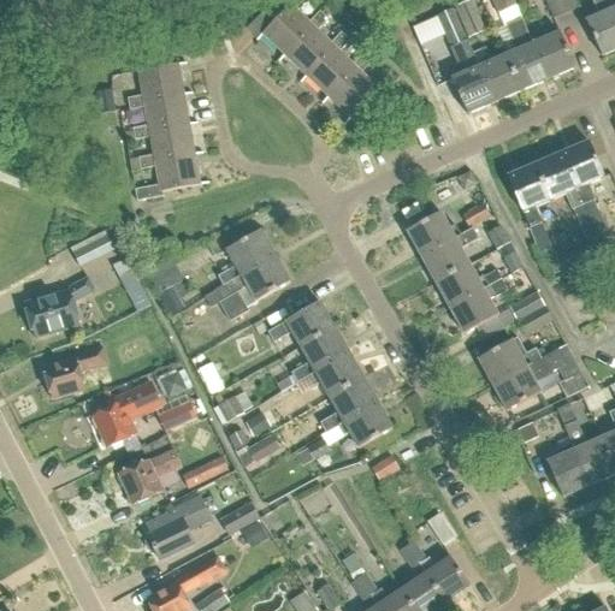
[(312,22),(311,21),(297,9),(305,0),(289,0),(279,11),(273,17),(260,30),(282,52),(312,22)]
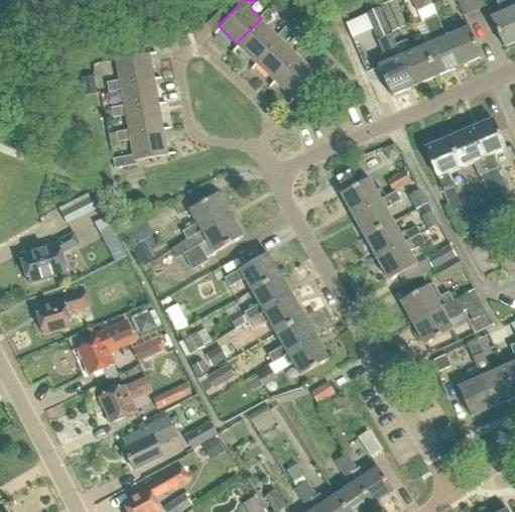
[(295,0),(287,8),(295,16),(305,6),(299,0),(295,0)]
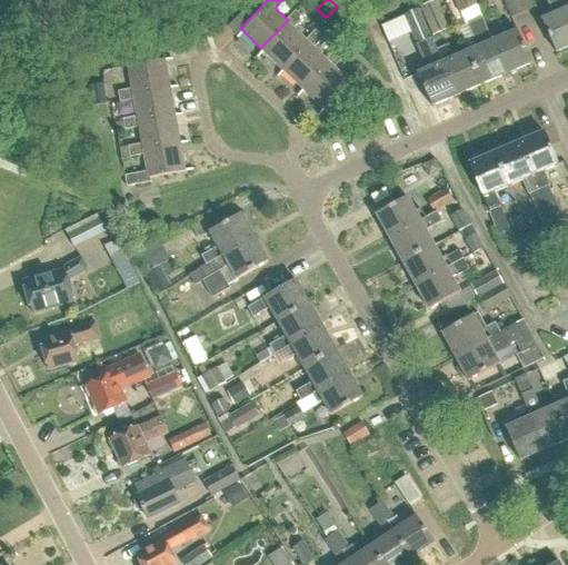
[(434,35),(448,27),(435,0),(432,0),(420,6),(434,35)]
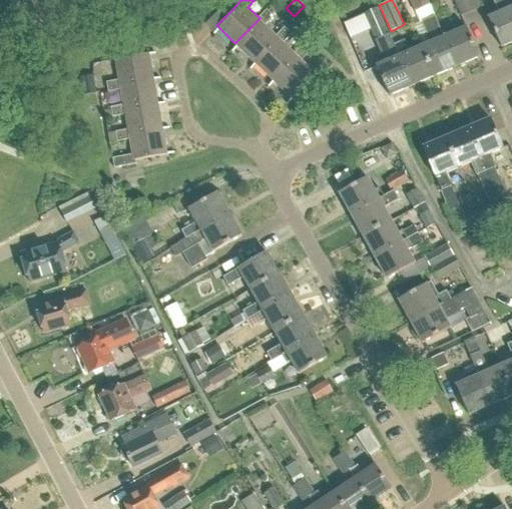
[(410,0),(415,11),(430,4),(428,0),(410,0)]
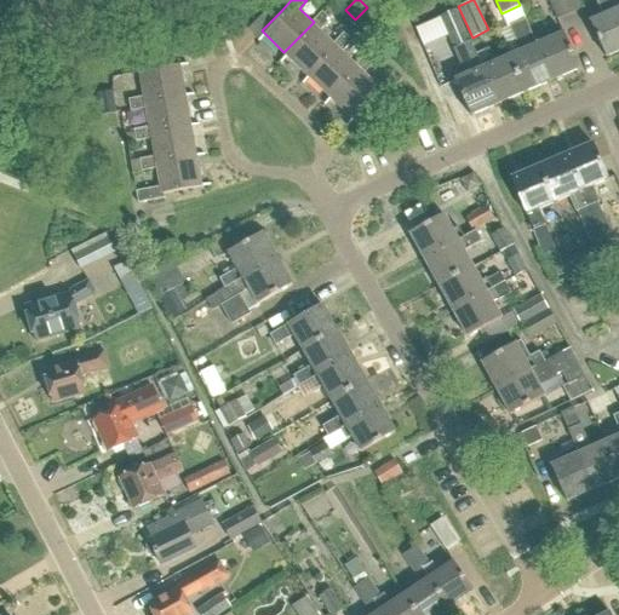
[(549,0),(557,17),(571,11),(566,0),(549,0)]
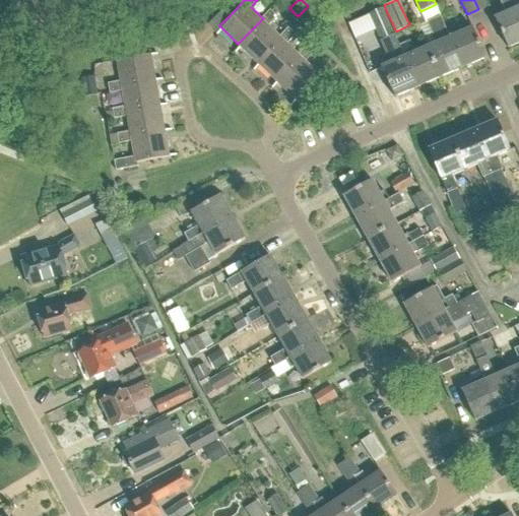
[(474,0),(478,9),(490,4),(488,0),(474,0)]
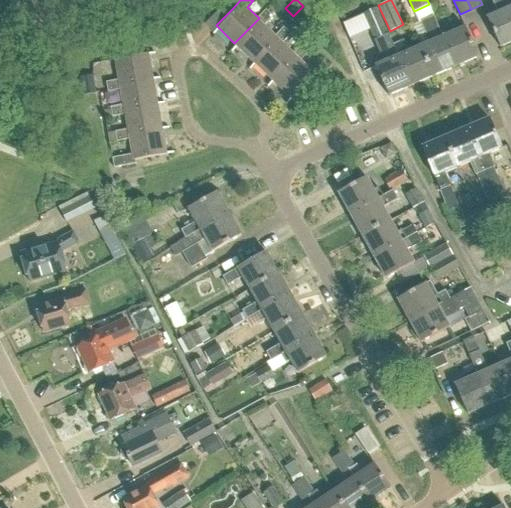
[(500,43),(510,37),(510,8),(507,0),(494,0),(498,9),(487,14),(500,43)]
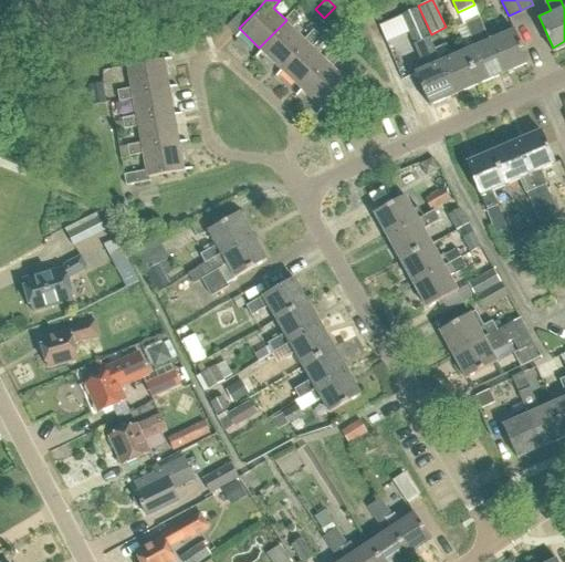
[(257,10),(251,4),(246,10),(251,16),(257,10)]
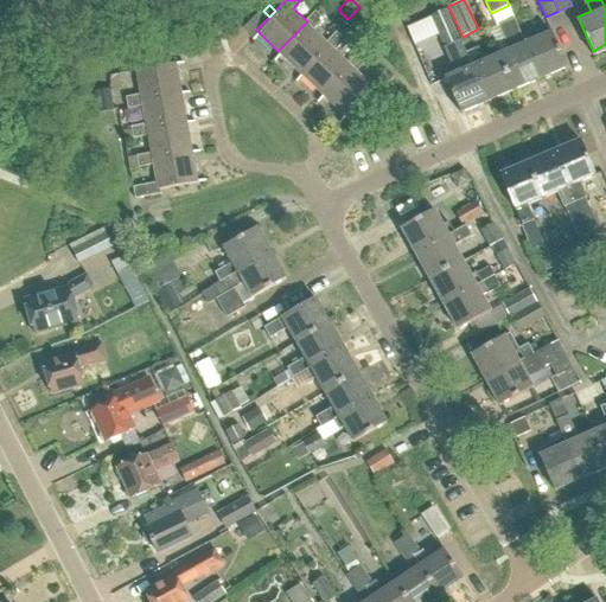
[(446,10),(432,15),(445,46),(463,39),(448,8),(446,10)]
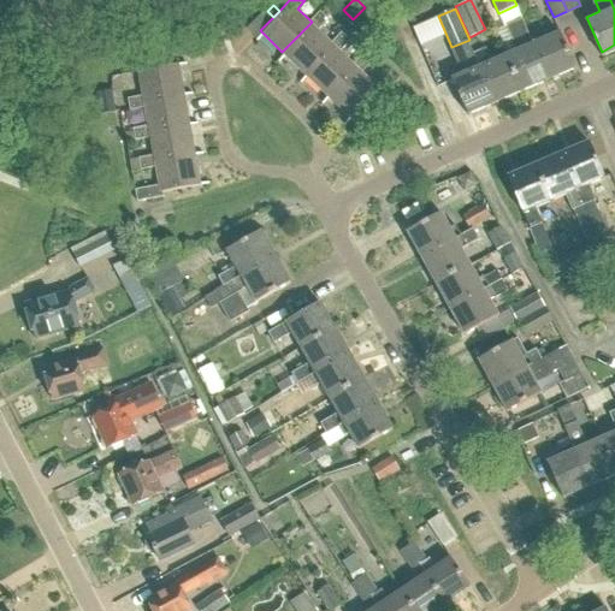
[(312,22),(282,52),(305,73),(333,43),(331,42),(318,29),(329,19),(320,11),(311,21),(312,22)]
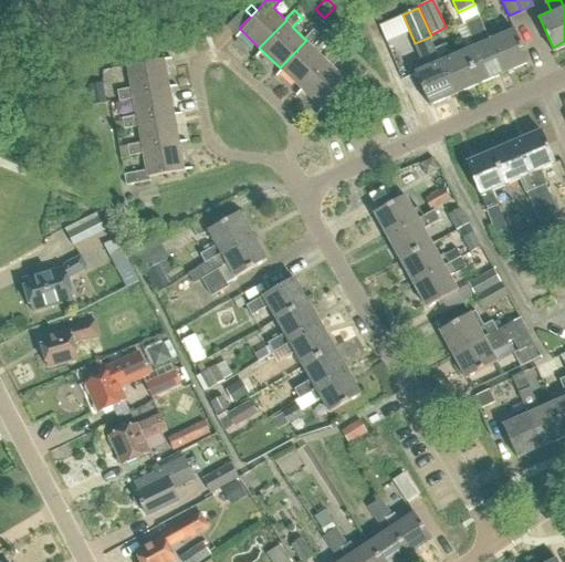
[(485,31),(479,14),(464,20),(474,43),(463,48),(478,80),(503,70),(485,31)]
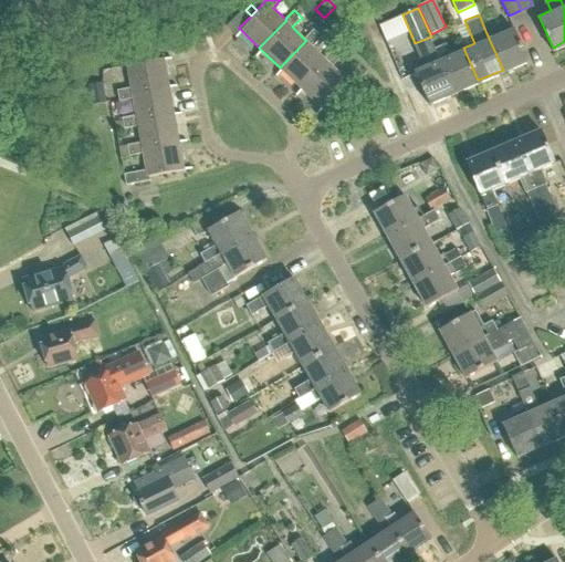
[(314,30),(322,37),(328,30),(321,23),(314,30)]
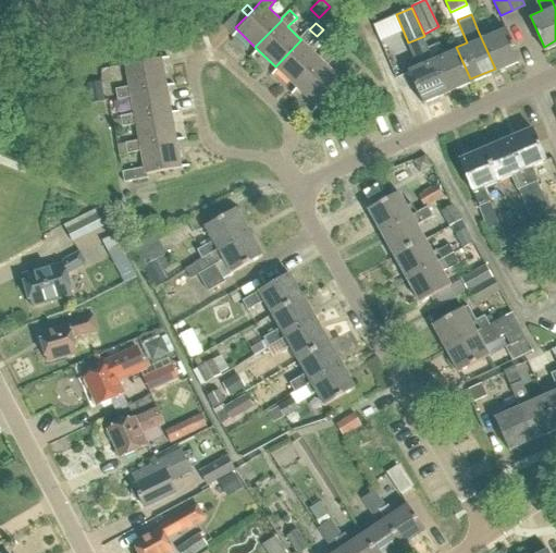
[(490,25),(478,31),(495,69),(520,58),(507,25),(493,32),(490,25)]
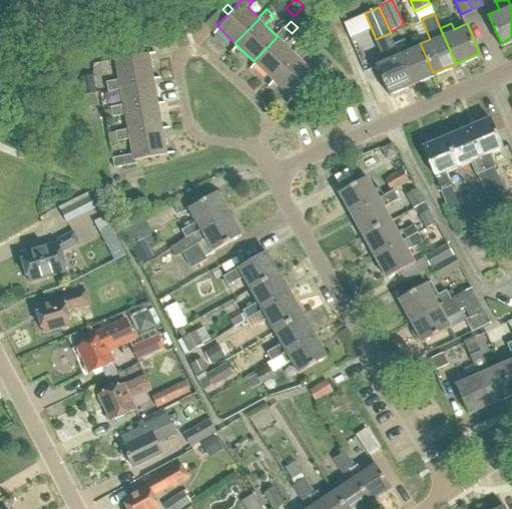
[(296,54),(294,52),(284,42),(292,33),(285,27),(285,26),(276,35),(278,36),(253,61),(272,79),(296,54)]
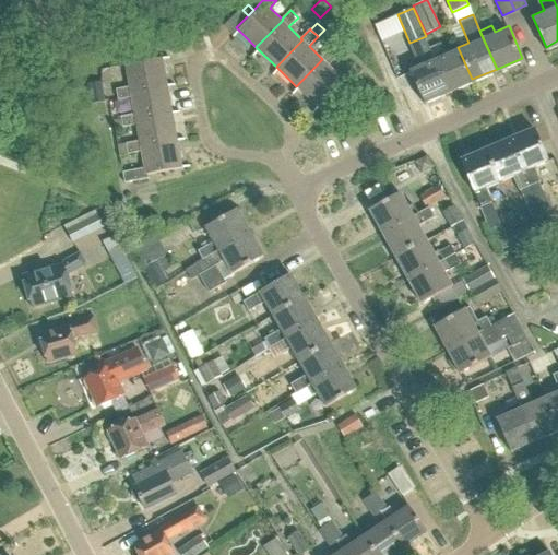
[(448,90),(430,46),(426,36),(410,43),(418,63),(410,68),(424,99),(448,90)]
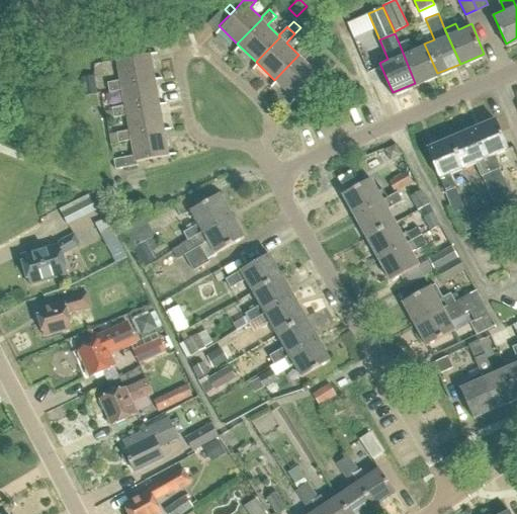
[(409,38),(399,43),(415,83),(437,73),(424,44),(413,49),(409,38)]
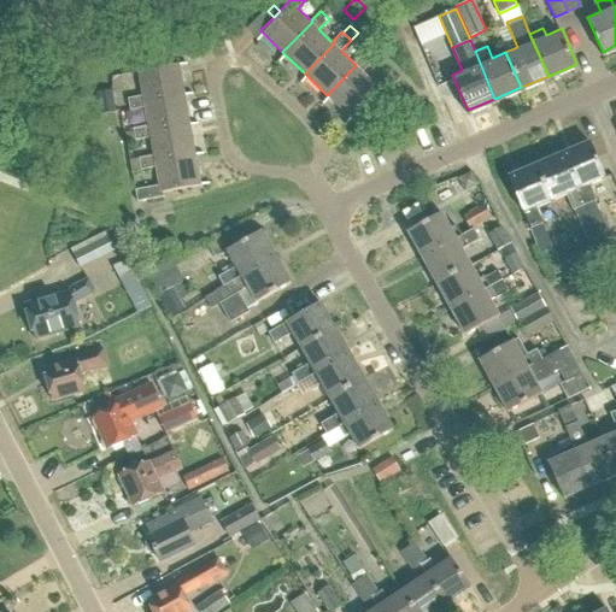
[(356,65),(327,95),(350,117),(379,87),(362,71),(373,60),(364,52),(353,63),(356,65)]
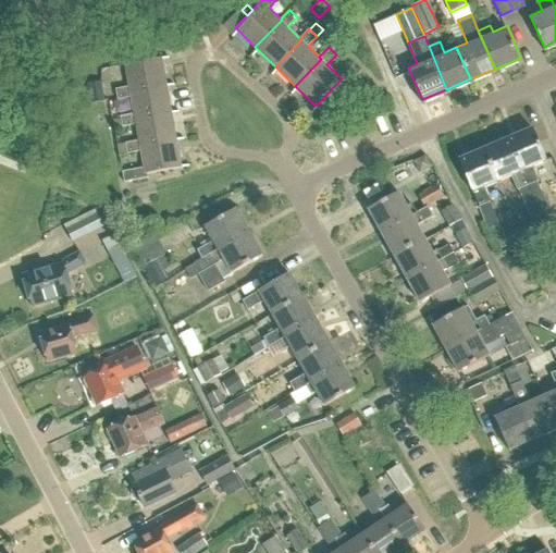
[(118,98),(131,96),(130,88),(167,82),(161,53),(124,61),(128,86),(115,88),(115,90),(118,98)]
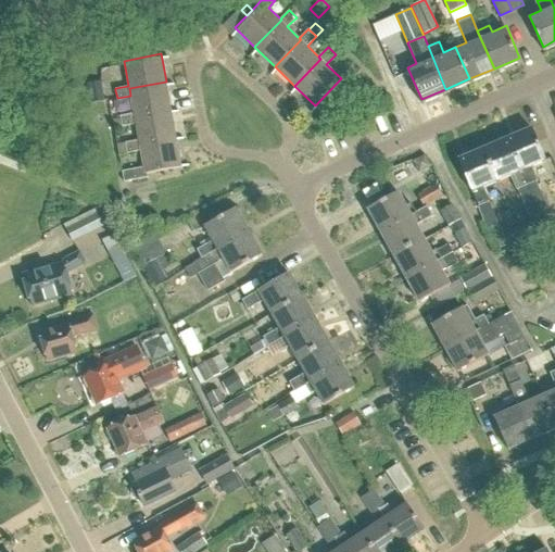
[(99,77),(86,79),(90,99),(103,96),(99,77)]
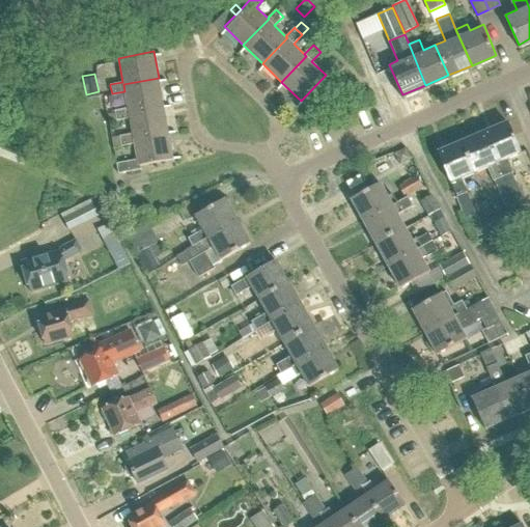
[(116,119),(129,117),(128,110),(163,104),(159,78),(123,84),(124,91),(128,108),(115,110),(116,119)]
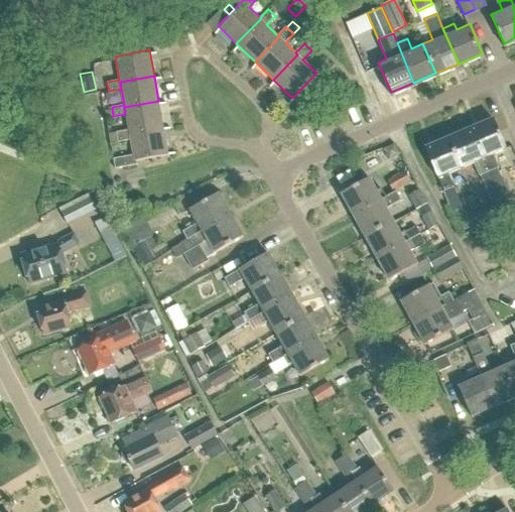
[(118,141),(130,138),(129,132),(163,126),(158,101),(124,107),(125,114),(128,129),(116,131),(117,134),(118,141)]
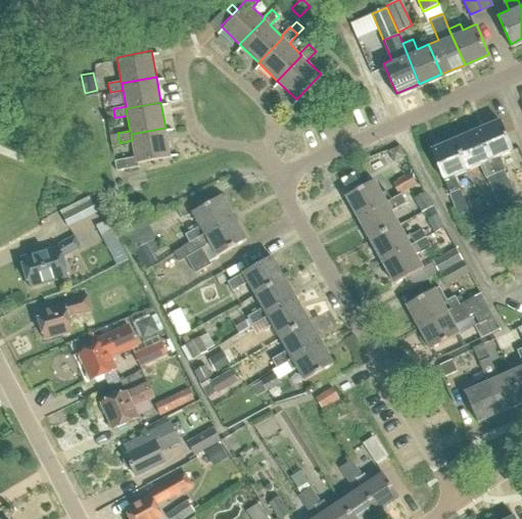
[(476,127),(507,197),(514,194),(503,170),(505,169),(499,153),(512,147),(500,118),(476,127)]
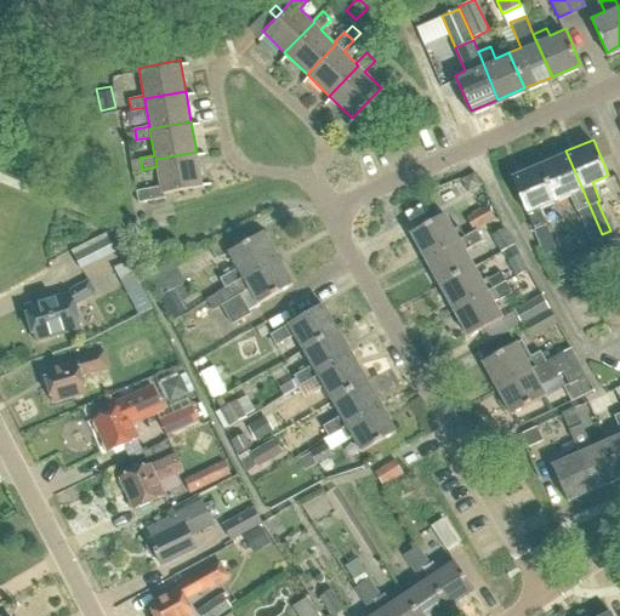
[(592,238),(602,234),(566,150),(538,163),(553,198),(568,192),(575,210),(580,209),(592,238)]
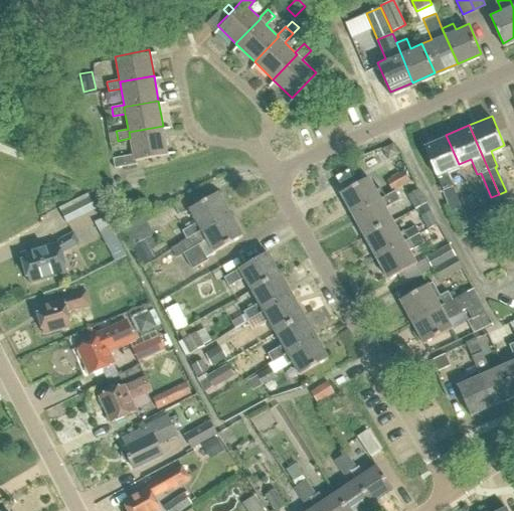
[(129,132),(130,138),(132,152),(119,154),(113,155),(115,165),(121,164),(136,161),(135,157),(142,156),(167,151),(163,126),(129,132)]
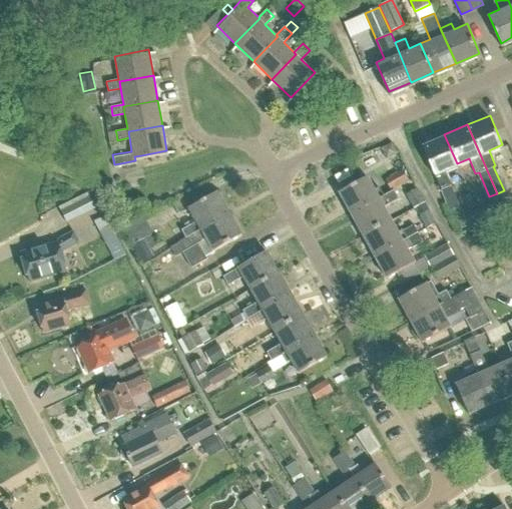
[(444,169),(457,163),(444,134),(422,143),(449,209),(459,205),(444,169)]
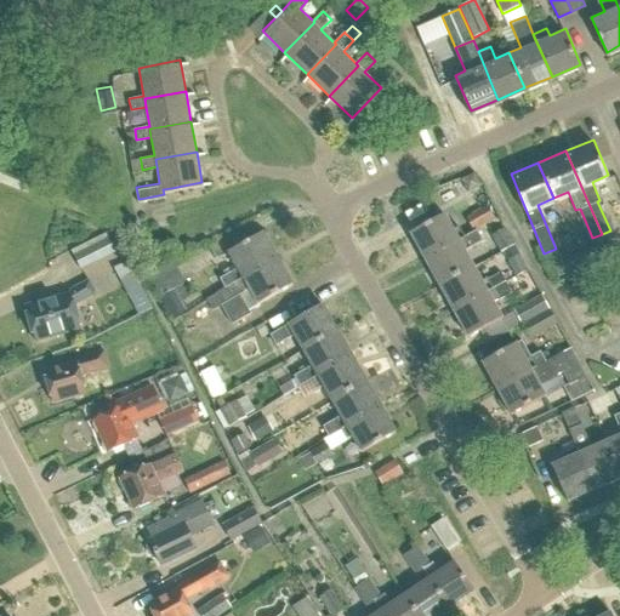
[(473,227),(494,216),(488,204),(467,215),(473,227)]
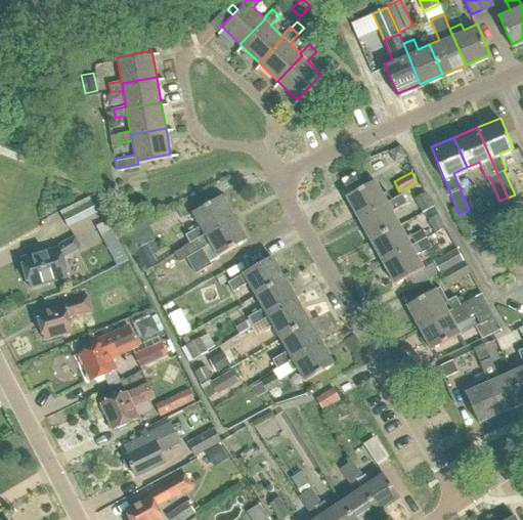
[(375,179),(346,195),(358,217),(391,199),(387,191),(383,193),(375,179)]
